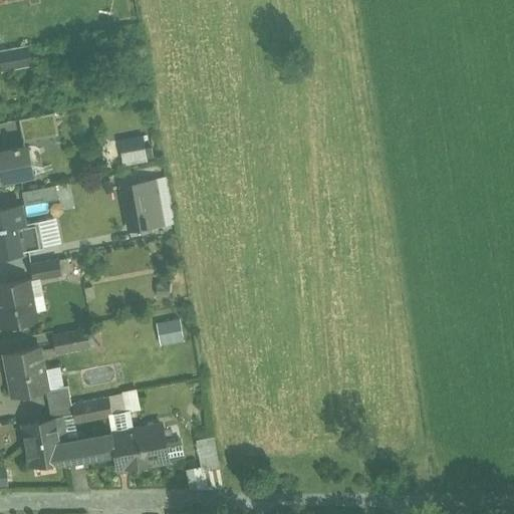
[(29,47),(1,53),(4,70),(32,64),(29,47)]
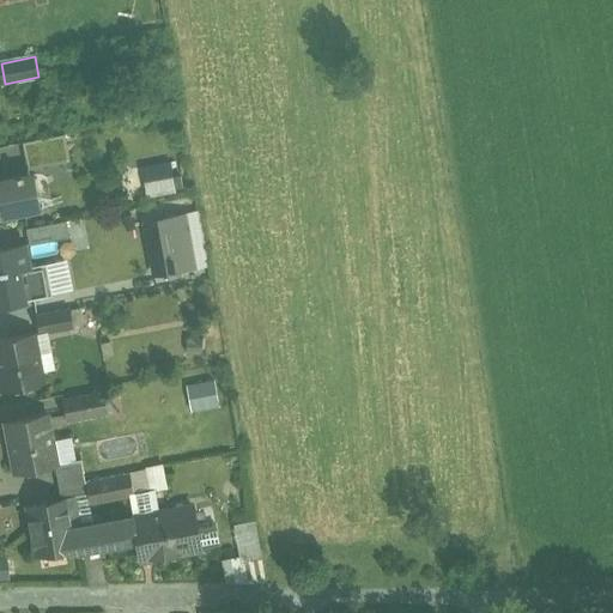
[(67,134),(25,143),(30,169),(72,162),(67,134)]
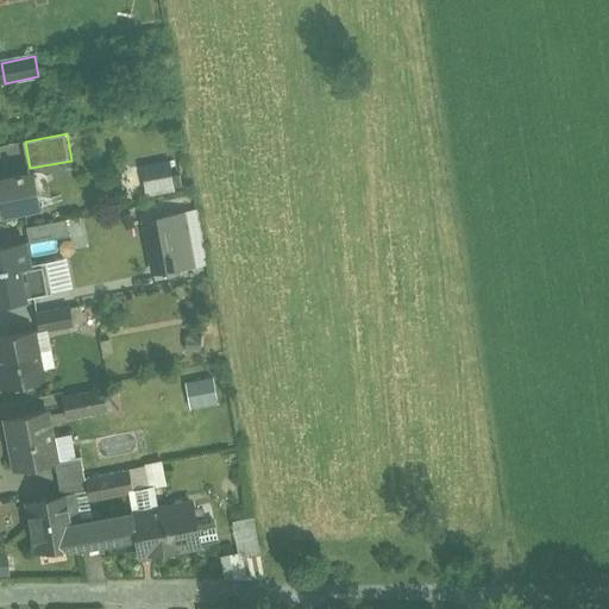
[(169,162),(142,167),(148,195),(174,189),(169,162)]
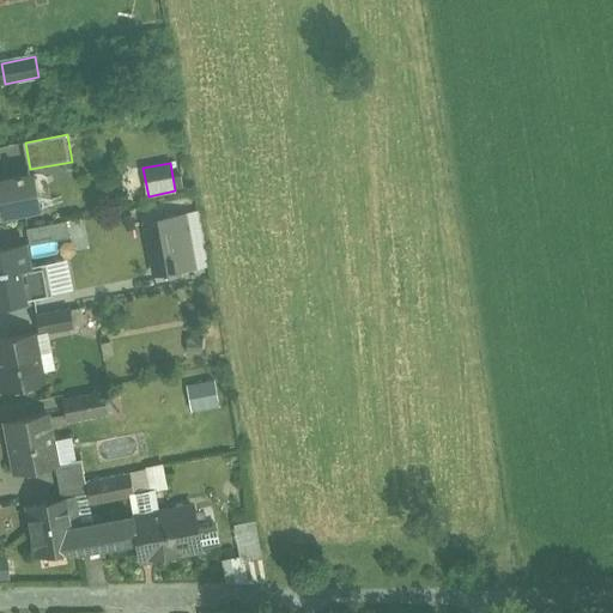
[(0,217),(38,210),(32,175),(0,181),(0,217)]
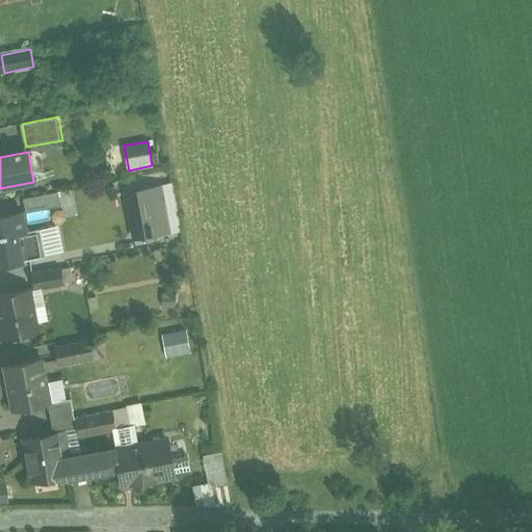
[(163,186),(126,191),(134,239),(171,234),(163,186)]
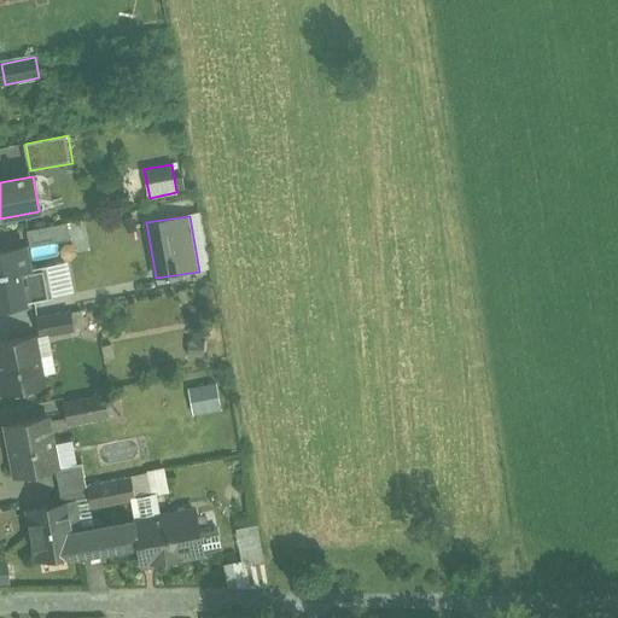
[(68,223),(29,231),(31,248),(71,240),(68,223)]
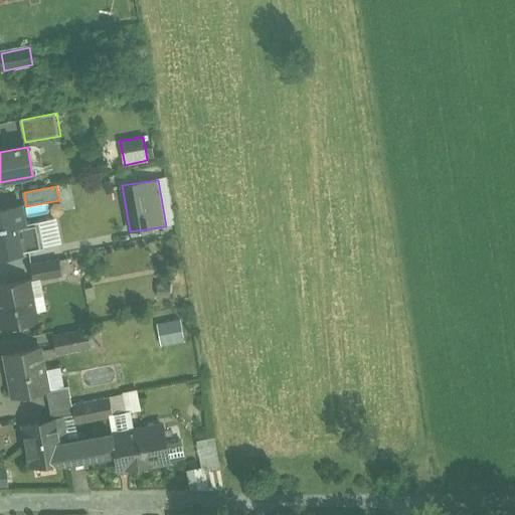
[(20,207),(0,210),(0,256),(22,253),(17,226),(24,225),(20,207)]
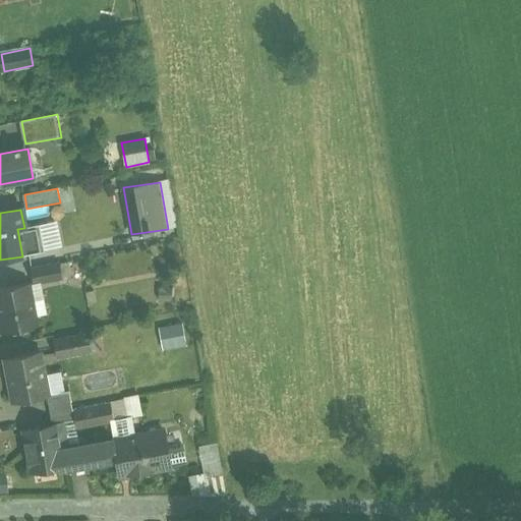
[(61,265),(34,270),(36,283),(63,278),(61,265)]
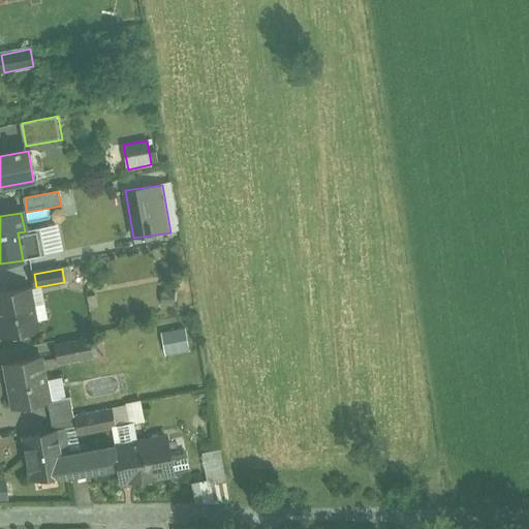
[(30,288),(0,292),(0,310),(1,317),(0,316),(0,324),(2,336),(37,330),(30,288)]
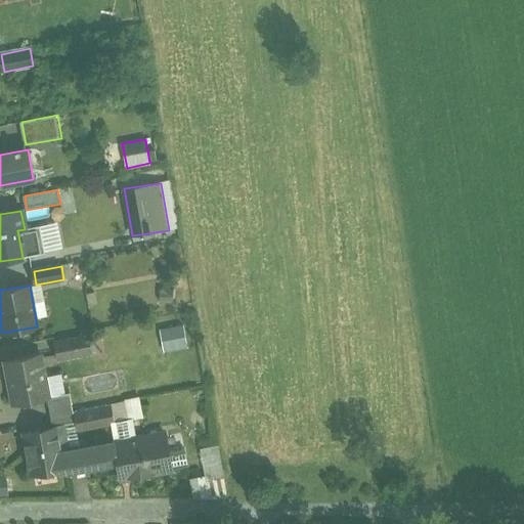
[(175,291),(161,290),(160,303),(174,304),(175,291)]
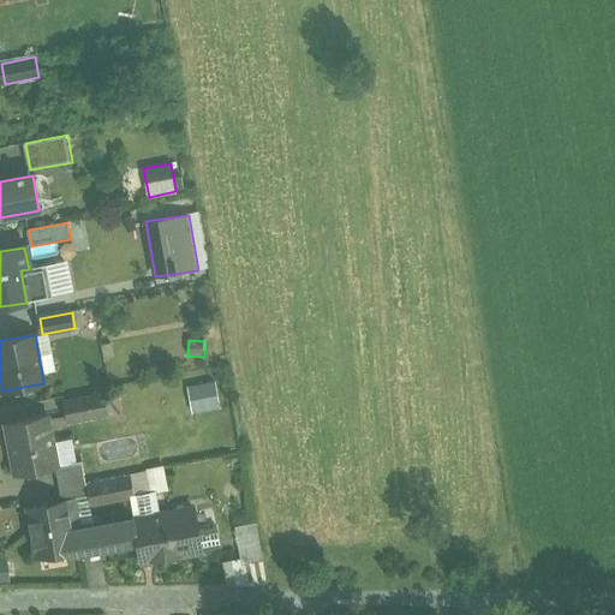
[(216,383),(187,387),(191,413),(221,410),(216,383)]
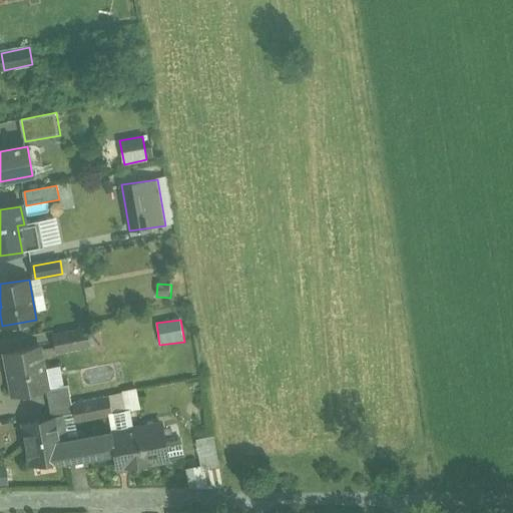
[(88,329),(54,335),(57,351),(91,345),(88,329)]
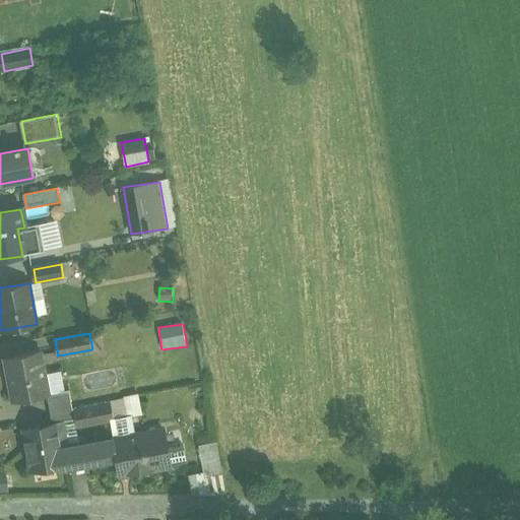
[(41,351),(6,359),(15,401),(50,395),(41,351)]
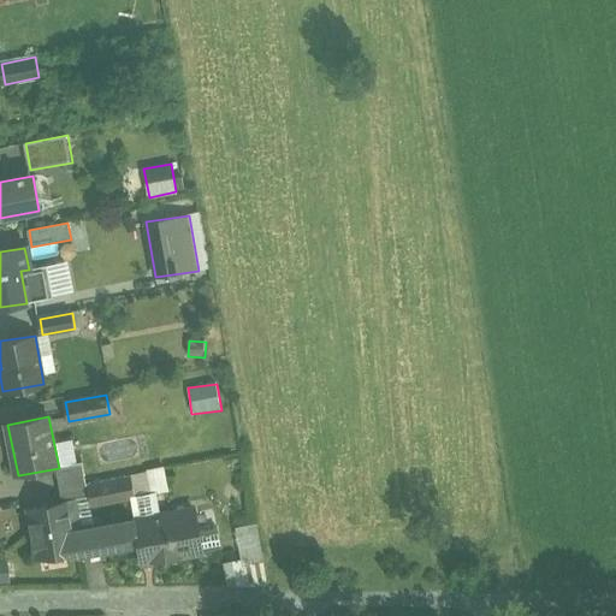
[(132,438),(98,444),(101,466),(136,460),(132,438)]
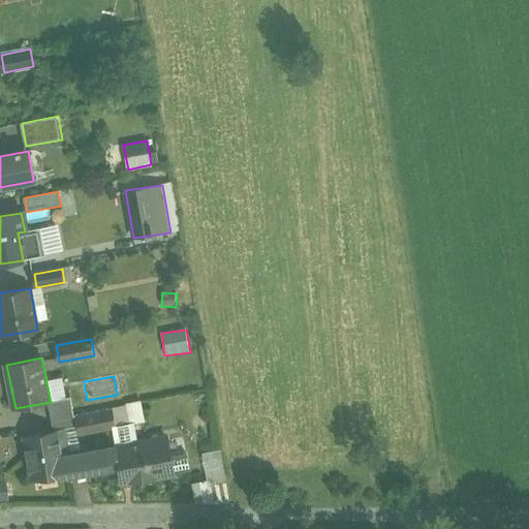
[(114,409),(75,416),(79,433),(113,427),(130,424),(127,405),(114,407),(114,409)]
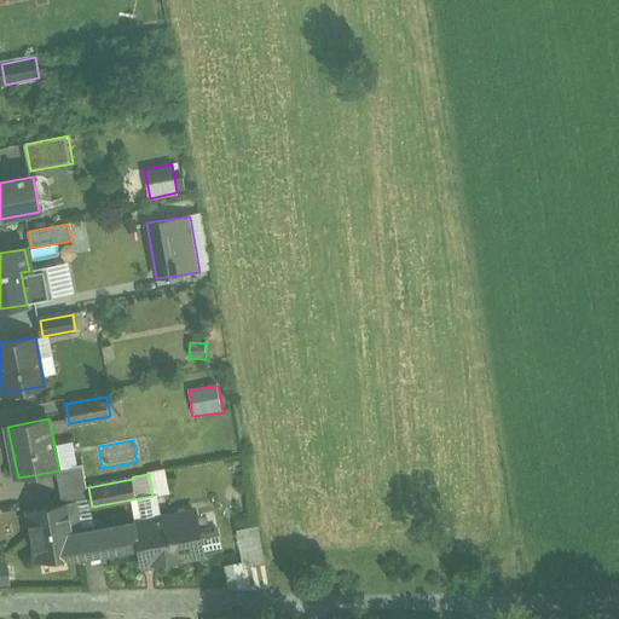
[(152,496),(132,499),(136,521),(162,516),(158,497),(152,497),(152,496)]
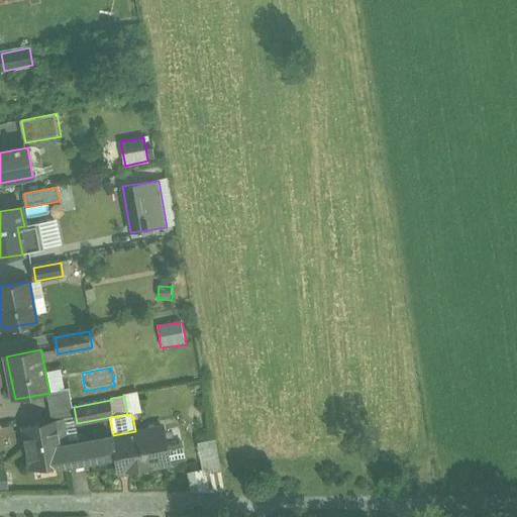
[(65,419),(24,426),(31,469),(66,461),(63,445),(61,439),(68,438),(65,419)]
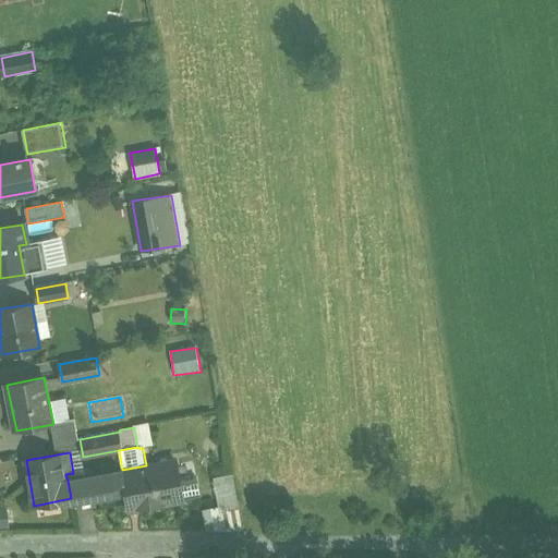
[(146,465),(122,470),(123,471),(126,488),(128,500),(142,497),(143,508),(184,500),(177,460),(146,465)]
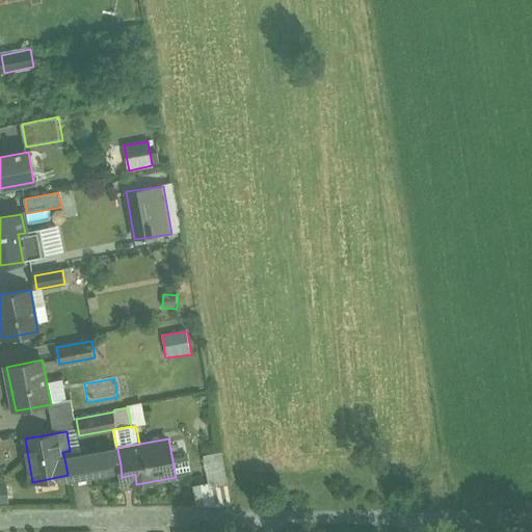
[(117,449),(64,458),(68,475),(121,466),(117,449)]
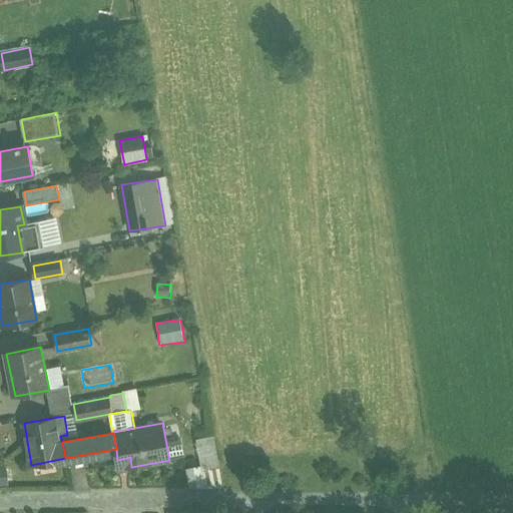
[(215,435),(197,438),(203,470),(221,467),(215,435)]
